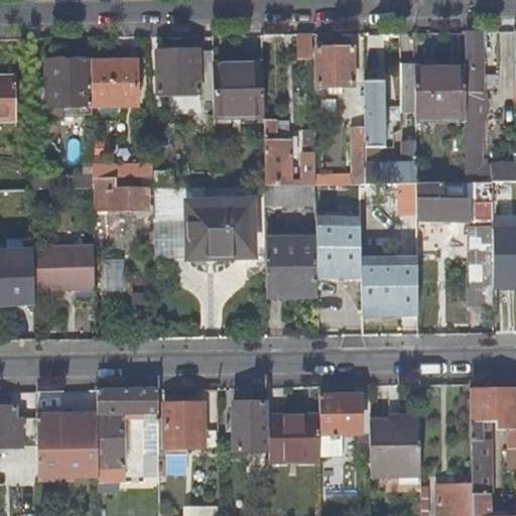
[(482,91),(481,54),(481,31),(463,31),(464,66),(464,92),(482,91)]
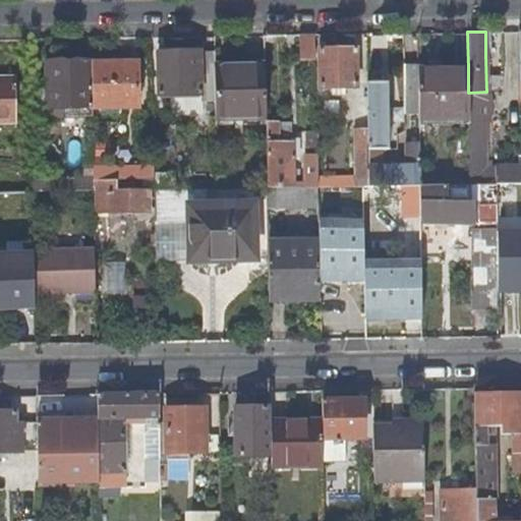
[(299,59),(315,59),(314,34),(298,35),(299,59)]
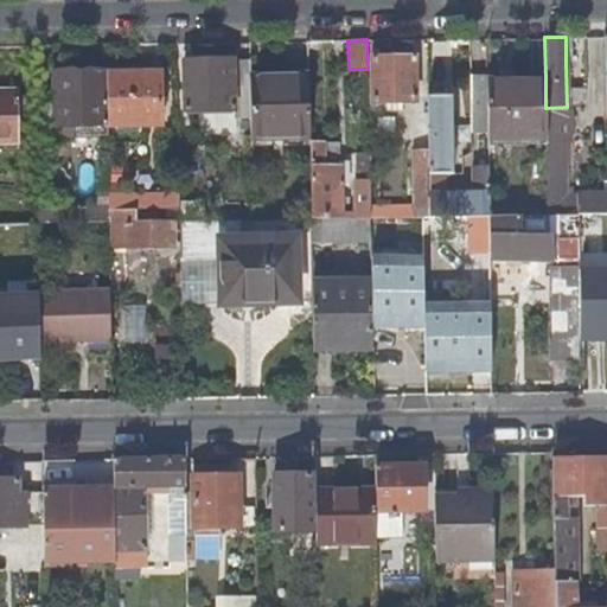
[(414,57),(372,57),(372,101),(415,100),(414,57)]
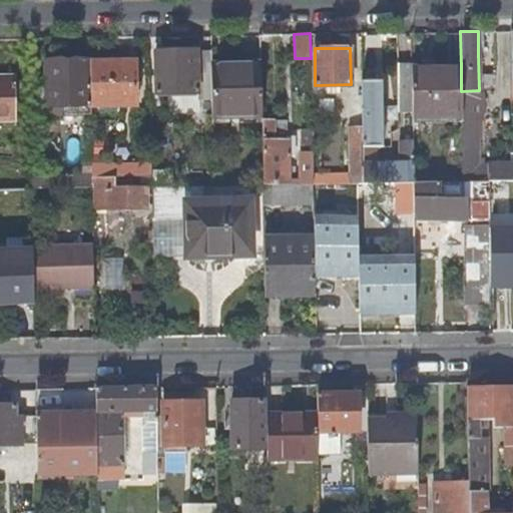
[(157,92),(210,91),(210,64),(209,50),(156,51),(157,92)]
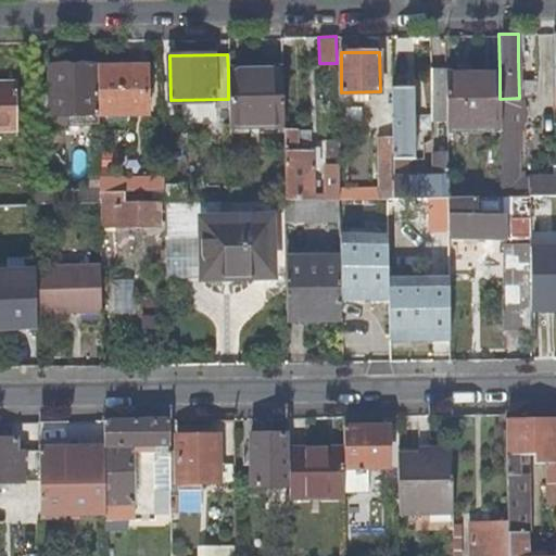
[(77,122),(99,122),(99,113),(99,67),(99,64),(50,65),(50,113),(77,113),(77,122)]
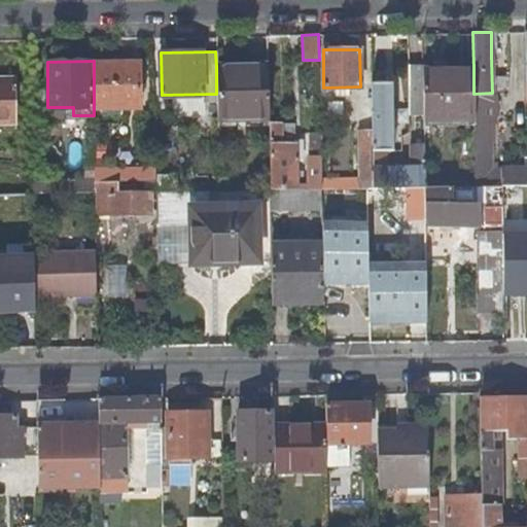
[(140,63),(94,64),(94,107),(140,106),(140,63)]
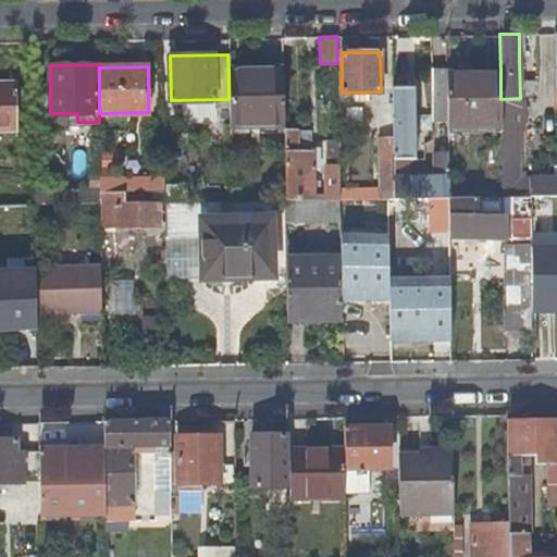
[(433,119),(447,118),(446,71),(446,67),(432,67),(433,119)]
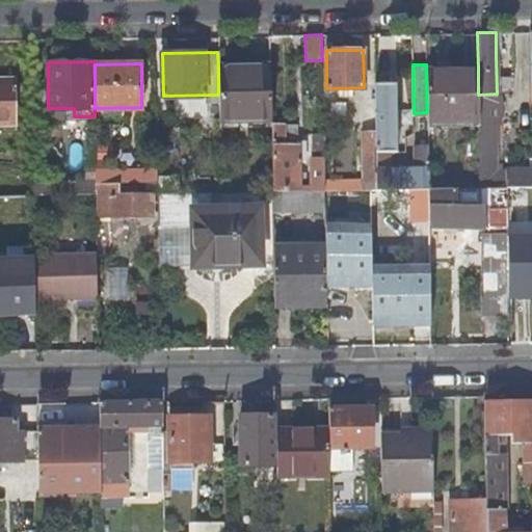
[(271,65),(240,67),(218,67),(218,95),(219,120),(271,118),(271,65)]
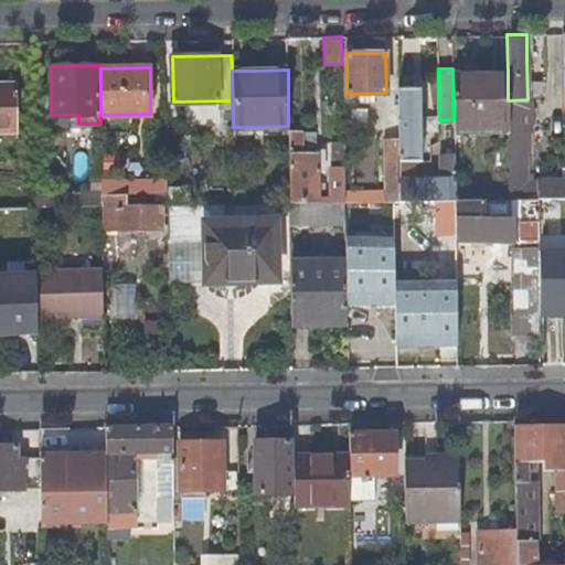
[(455,128),(509,127),(508,100),(508,72),(452,72),(454,119),(455,128)]
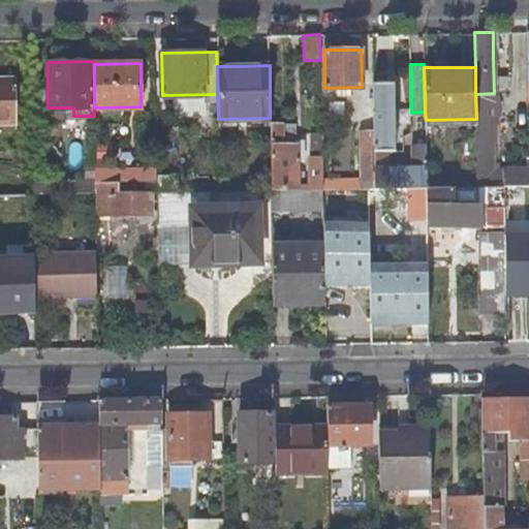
[(0,120),(14,121),(14,124),(18,123),(17,74),(14,74),(13,78),(0,76),(0,120)]
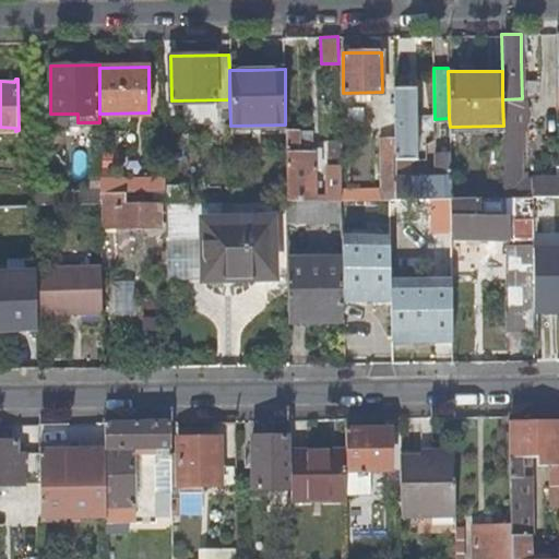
[(413,88),(394,90),(394,138),(395,199),(430,199),(451,199),(450,153),(436,153),(437,176),(408,177),(407,161),(414,159),(413,88)]
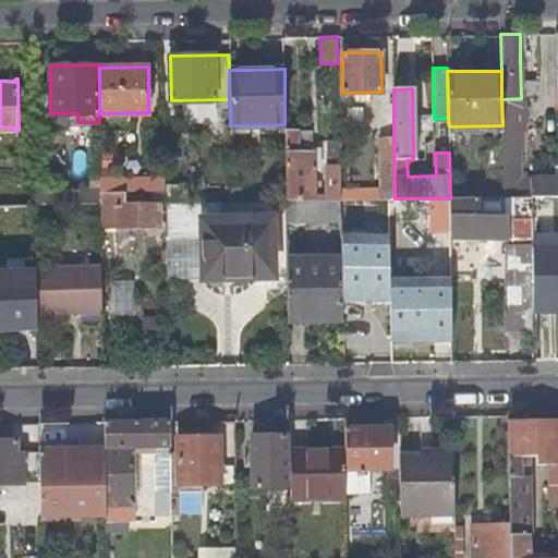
[(519,165),(521,98),(501,99),(502,125),(502,165),(519,165)]
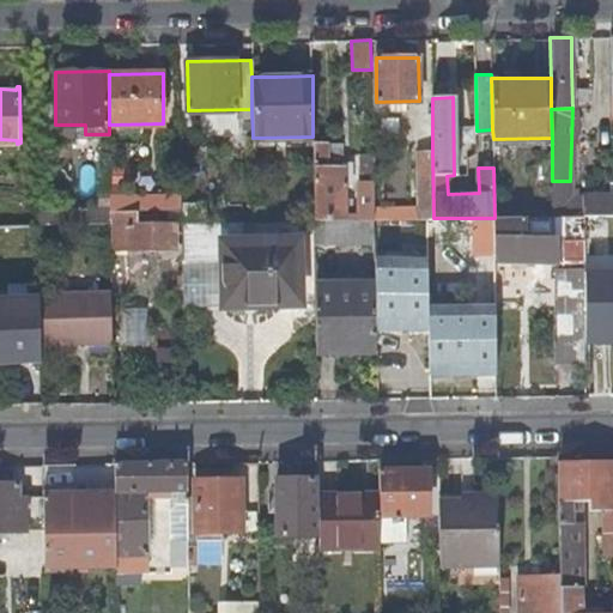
[(595,161),(612,159),(612,123),(594,125),(595,161)]
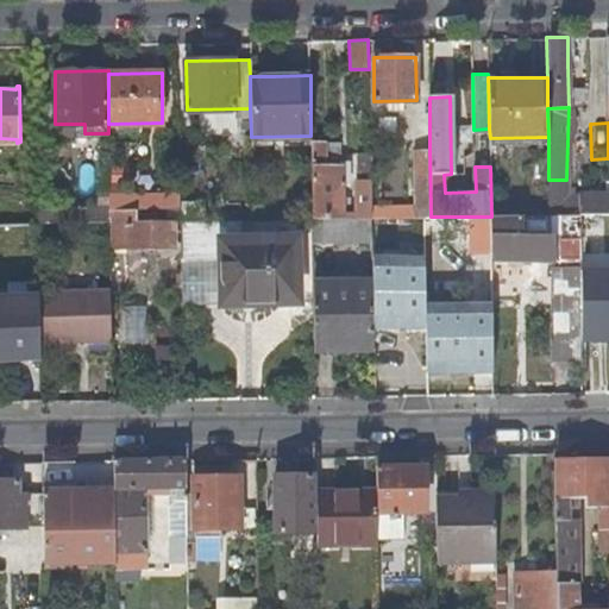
[(313,164),(312,164),(313,219),(341,219),(340,182),(346,182),(346,164),(327,164),(326,142),(313,142),(313,164)]
